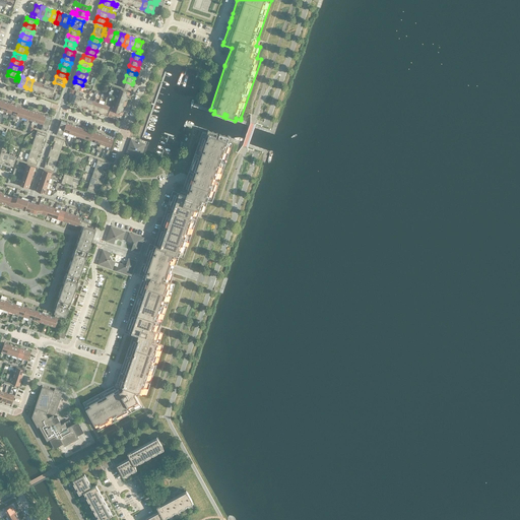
[(39,82),(33,80),(30,89),(34,90),(35,89),(36,90),(39,82)]
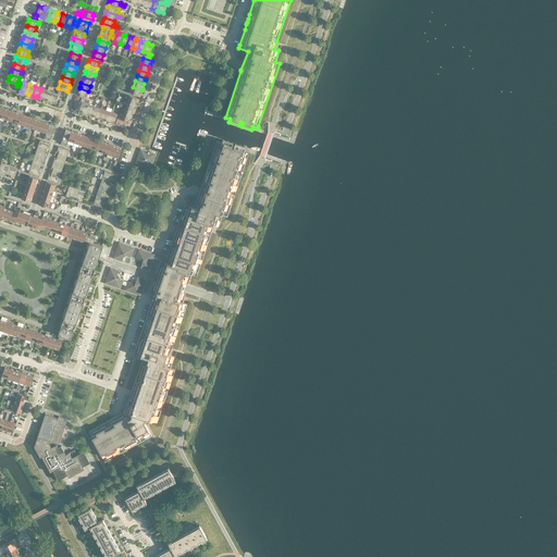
[(141,90),(133,87),(131,93),(140,96),(141,91),(141,90)]
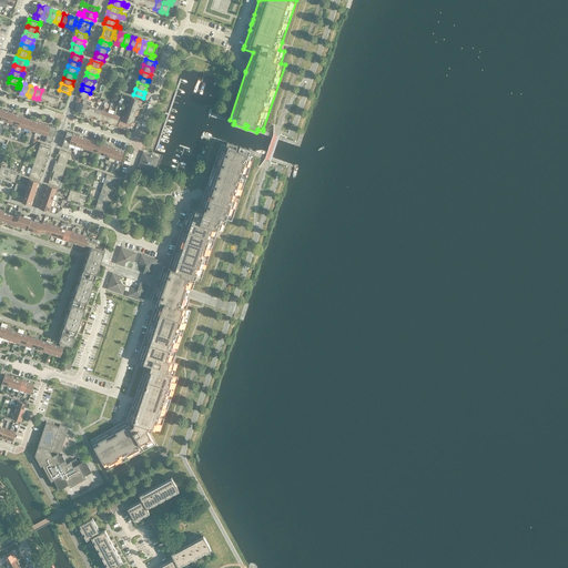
[(48,92),(42,90),(39,99),(41,99),(40,100),(44,102),(48,92)]
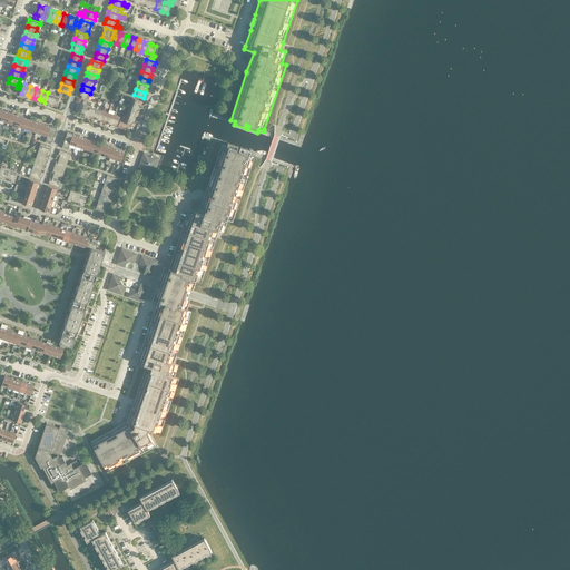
[(90,94),(81,90),(81,92),(80,92),(79,97),(89,100),(90,94)]
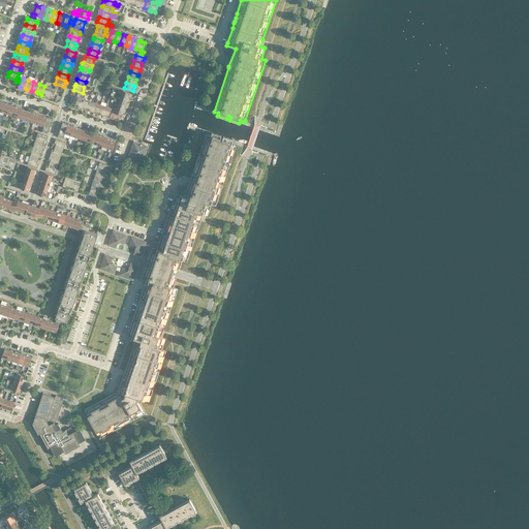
[(55,89),(51,88),(48,96),(50,96),(49,97),(53,98),(56,90),(58,90),(59,86),(56,85),(55,89)]
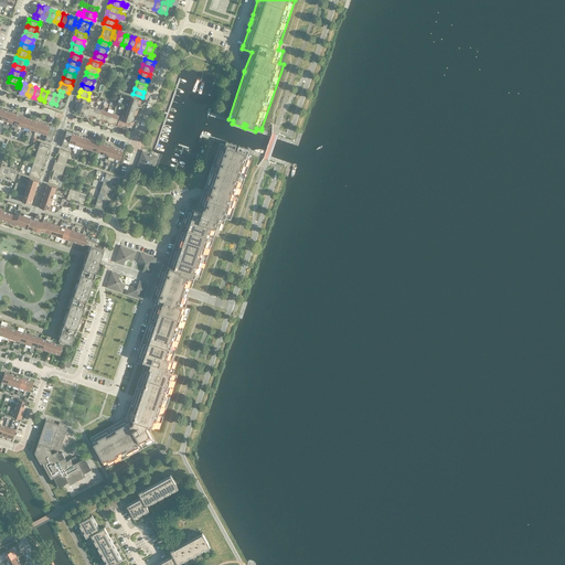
[(54,94),(48,92),(44,102),(49,103),(50,102),(51,103),(54,94)]
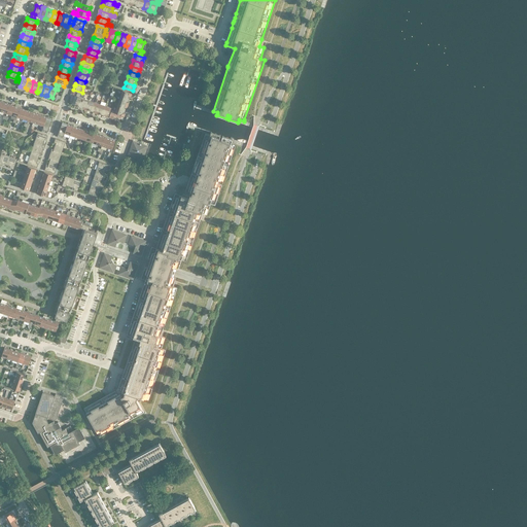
[(132,94),(123,91),(120,96),(129,99),(130,98),(131,98),(132,94)]
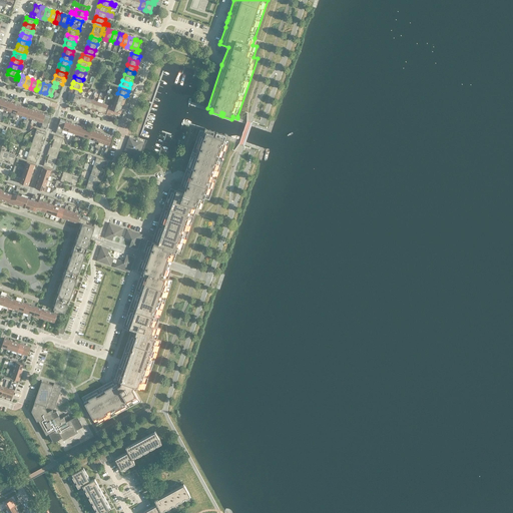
[(77,103),(78,104),(81,96),(77,94),(78,91),(75,89),(74,93),(75,94),(72,102),(76,104),(77,103)]
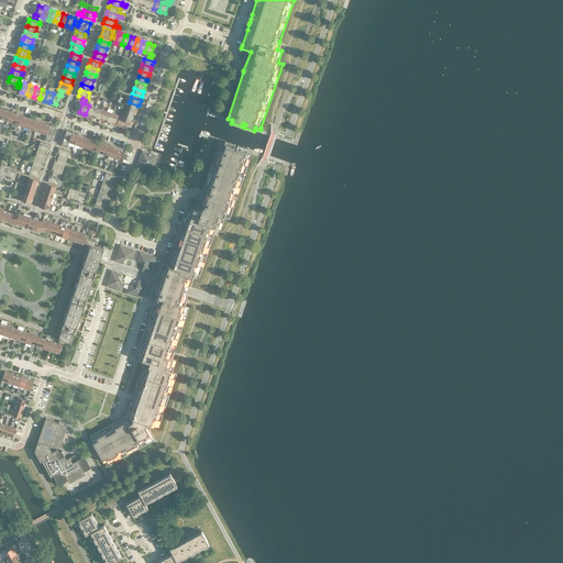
[(138,106),(129,102),(128,109),(136,112),(139,108),(138,108),(138,106)]
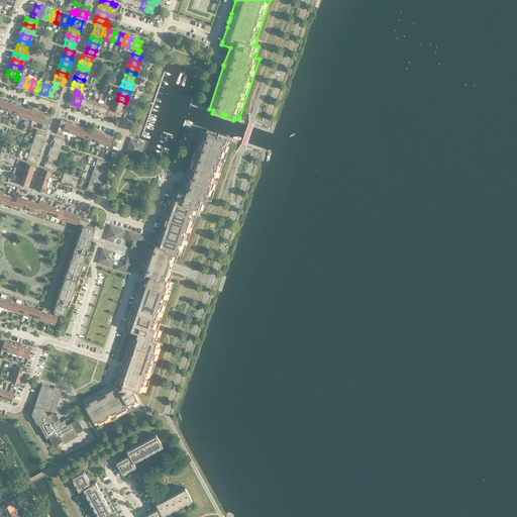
[(87,98),(82,97),(79,105),(81,105),(80,106),(84,107),(87,98)]
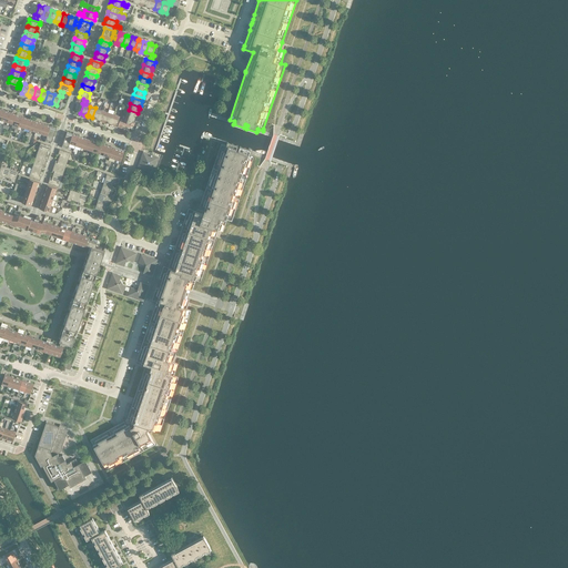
[(102,110),(95,108),(92,118),(97,120),(97,119),(99,119),(102,110)]
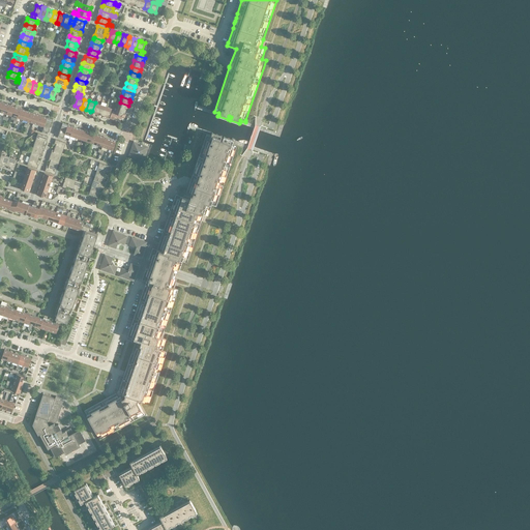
[(96,104),(95,102),(92,111),(93,112),(93,113),(97,114),(100,105),(96,104)]
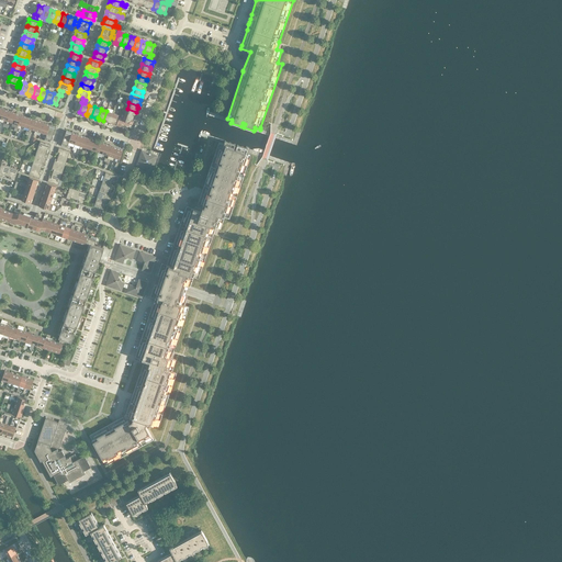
[(136,112),(127,109),(125,114),(134,117),(134,115),(135,116),(136,112)]
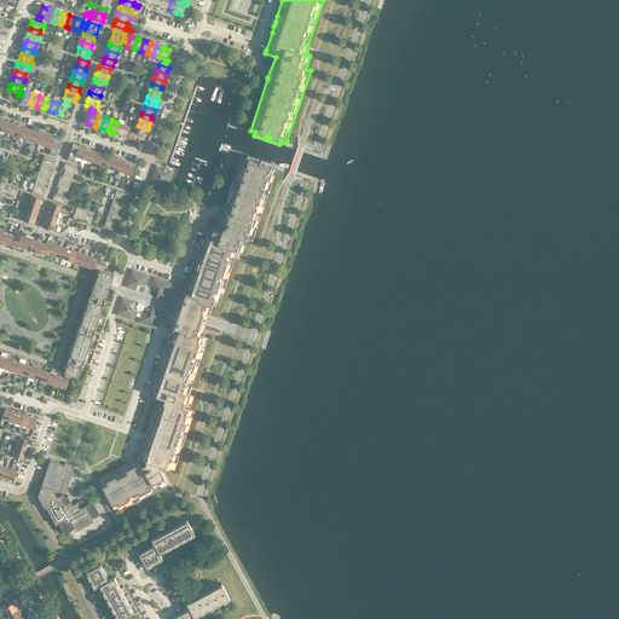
[(11,122),(5,121),(1,131),(7,133),(11,122)]
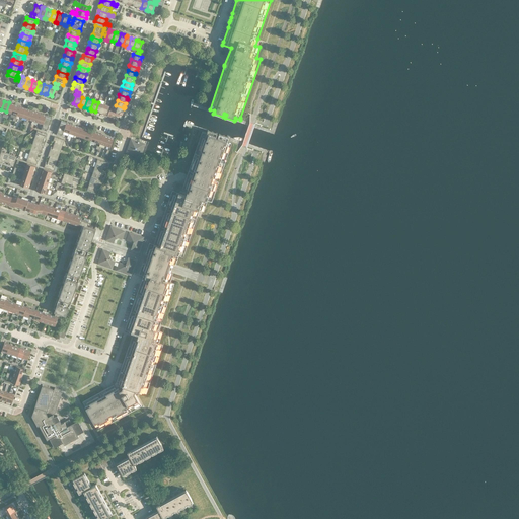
[(14,104),(9,102),(6,112),(12,114),(14,104)]
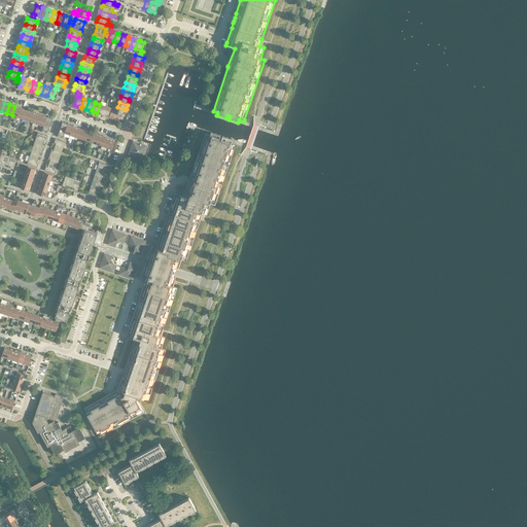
[(106,106),(100,104),(97,113),(101,114),(103,114),(106,106)]
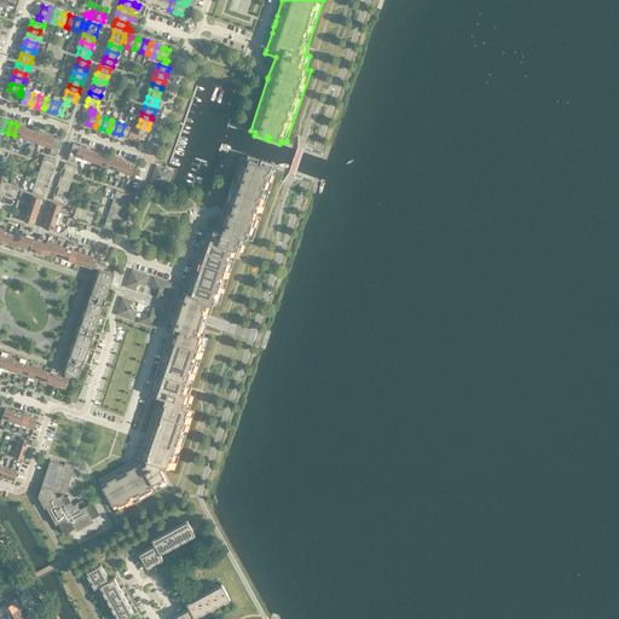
[(24,127),(17,125),(15,136),(21,137),(24,127)]
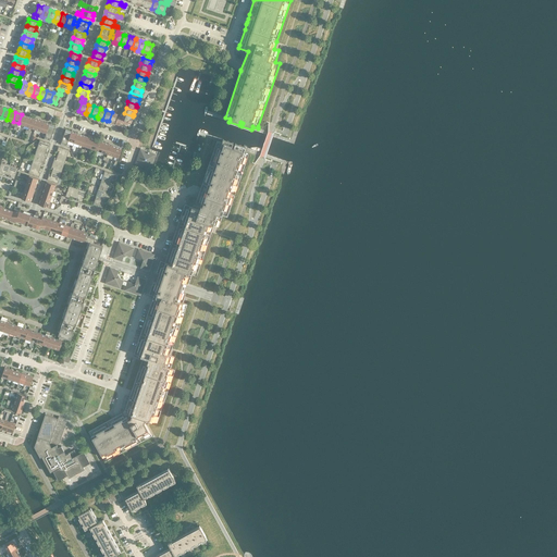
[(118,114),(112,112),(109,121),(110,122),(114,124),(118,114)]
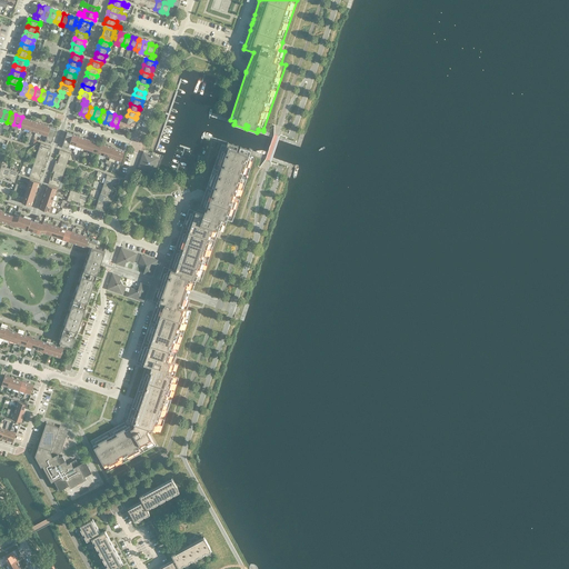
[(136,119),(127,116),(125,120),(121,119),(120,122),(123,123),(125,122),(133,126),(136,121),(135,120),(136,119)]
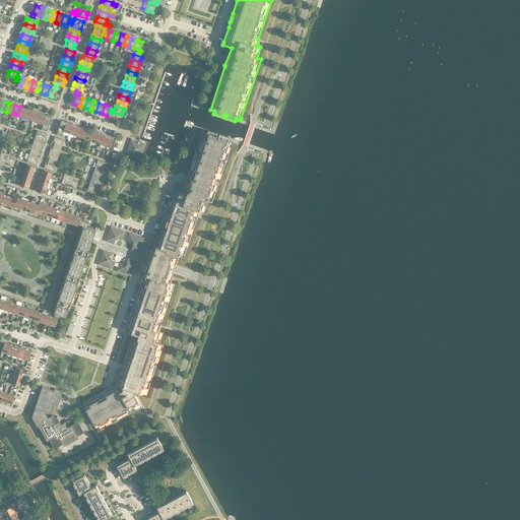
[(25,109),(20,107),(17,115),(22,117),(25,109)]
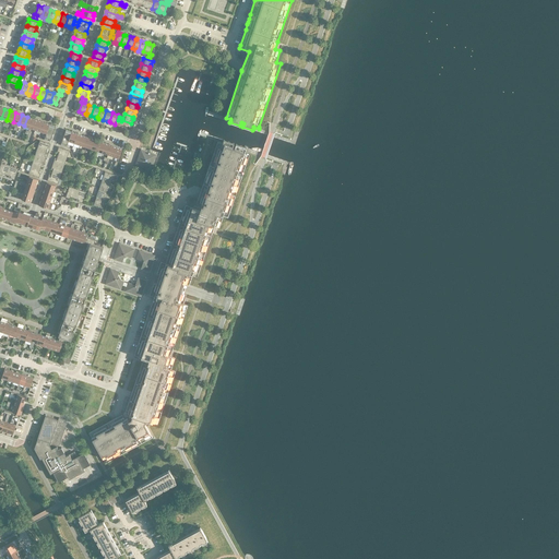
[(33,118),(27,117),(24,126),(30,128),(33,118)]
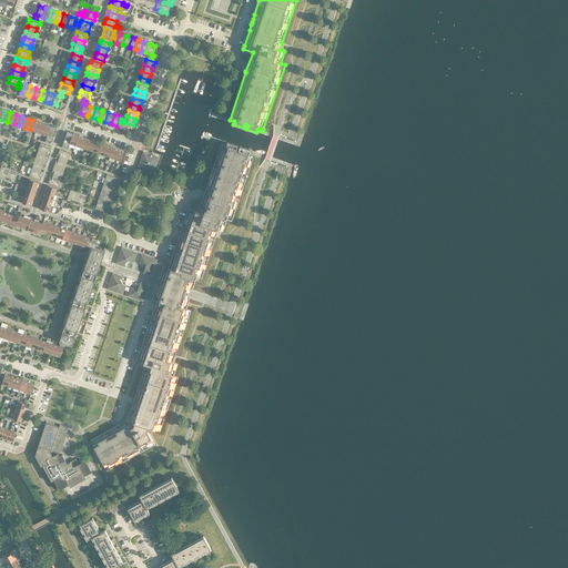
[(39,122),(33,120),(30,130),(36,132),(39,122)]
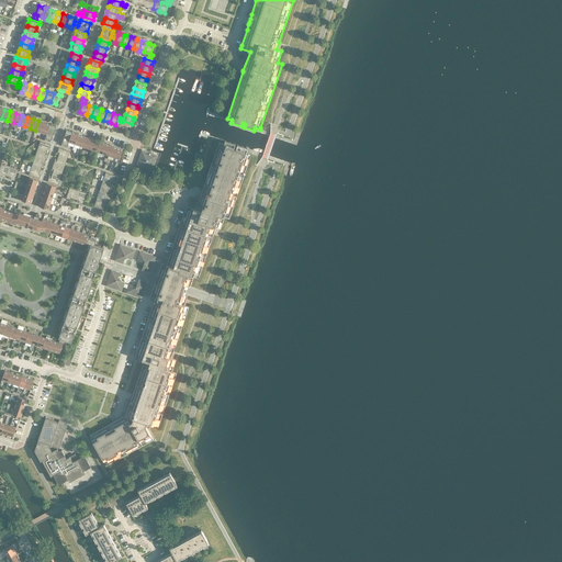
[(44,123),(38,121),(35,131),(41,132),(44,123)]
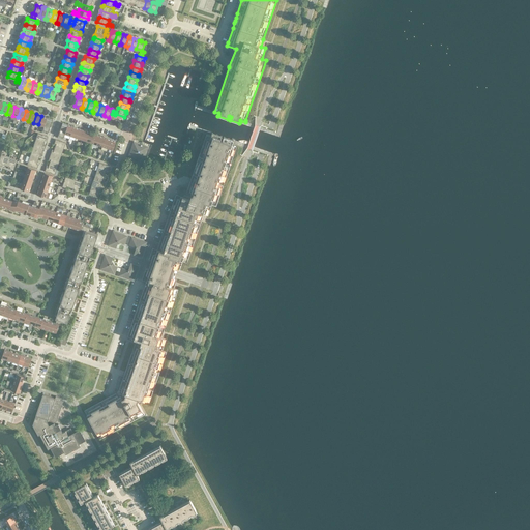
[(47,118),(41,116),(38,124),(43,126),(47,118)]
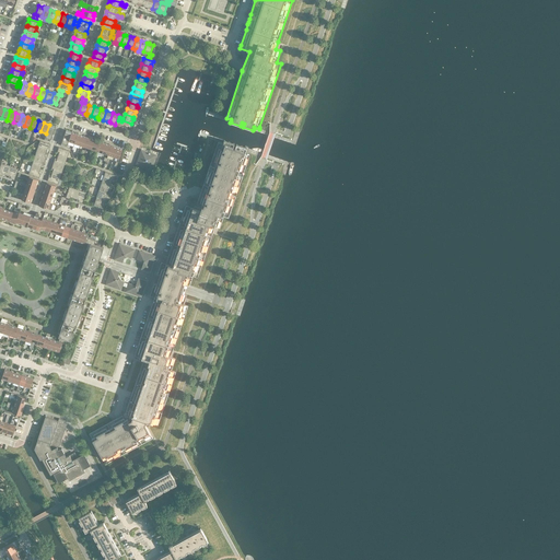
[(49,125),(46,133),(44,140),(50,142),(53,136),(56,126),(49,125)]
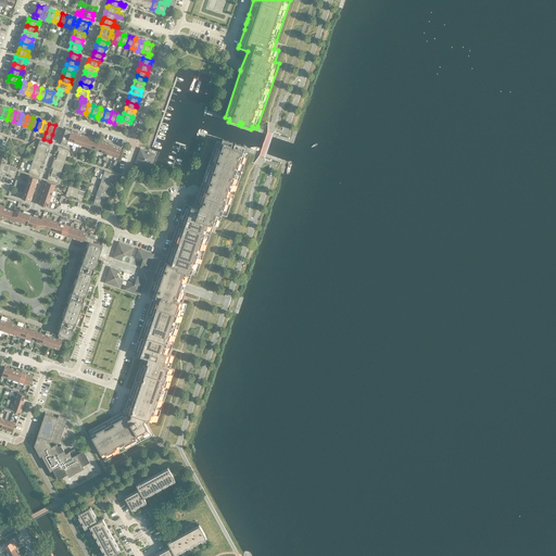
[(65,129),(62,138),(61,144),(66,147),(68,140),(72,131),(65,129)]
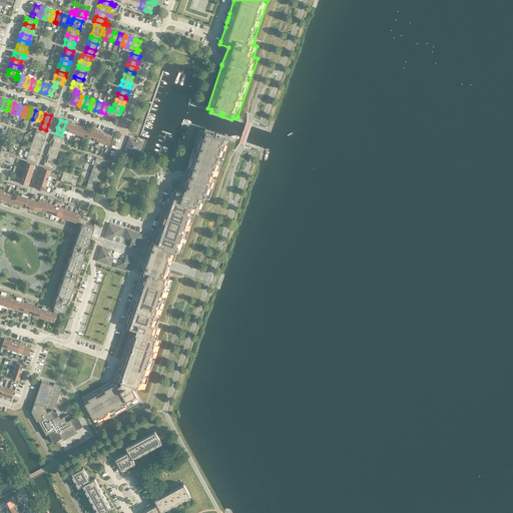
[(71,122),(66,121),(63,129),(68,131),(71,122)]
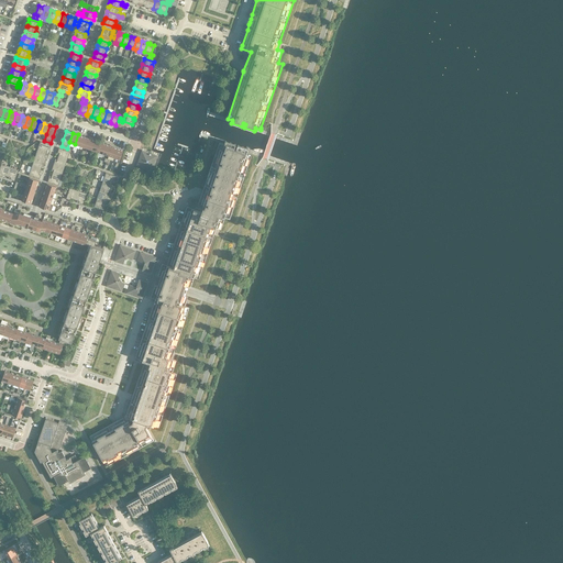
[(84,136),(78,134),(75,144),(80,146),(84,136)]
